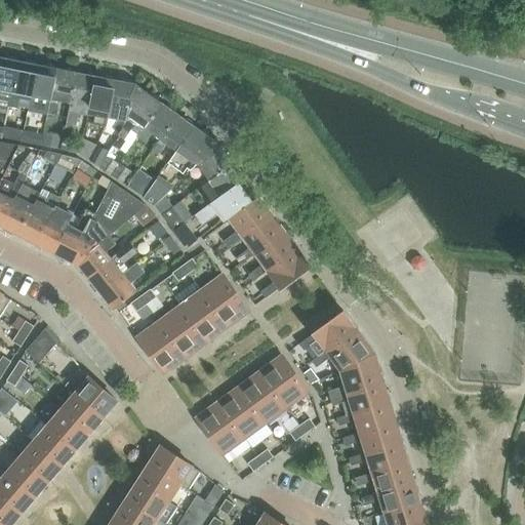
[(6,58),(0,56),(0,96),(10,99),(12,90),(18,61),(16,61),(14,58),(8,56),(6,58)]
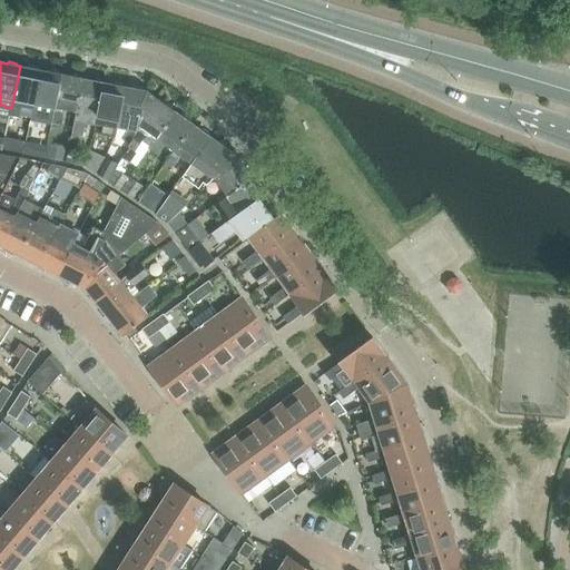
[(41,70),(39,69),(37,67),(30,66),(28,68),(20,66),(13,98),(11,108),(9,116),(20,117),(23,100),(35,102),(41,70)]
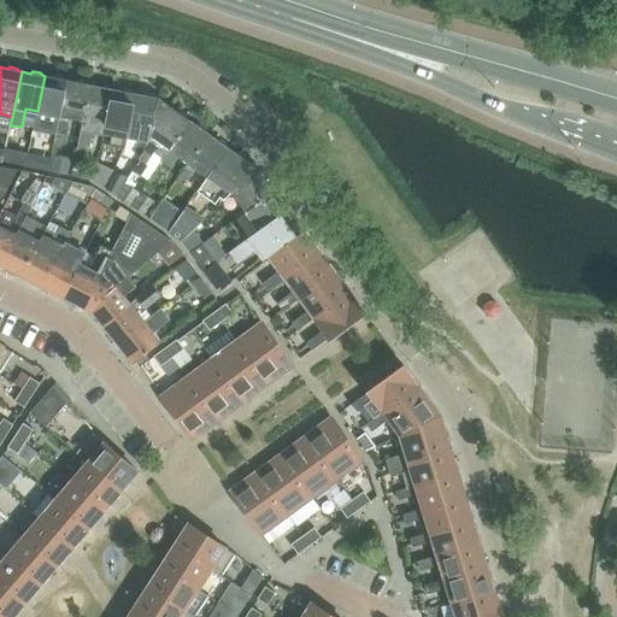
[(53,77),(45,76),(37,111),(60,116),(68,81),(64,80),(63,77),(56,76),(53,77)]
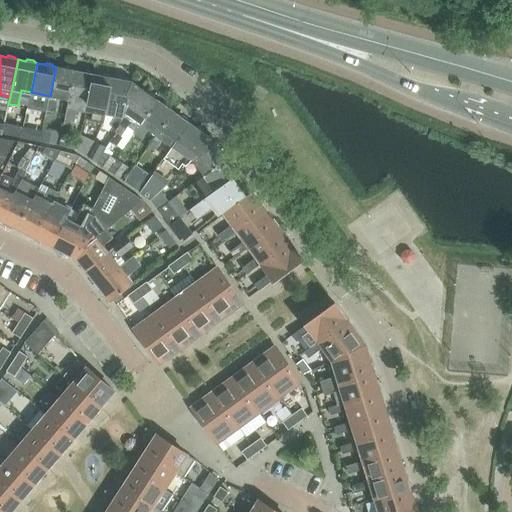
[(75,71),(72,70),(71,68),(65,67),(63,68),(56,67),(50,96),(47,111),(56,113),(59,98),(69,100),(75,71)]
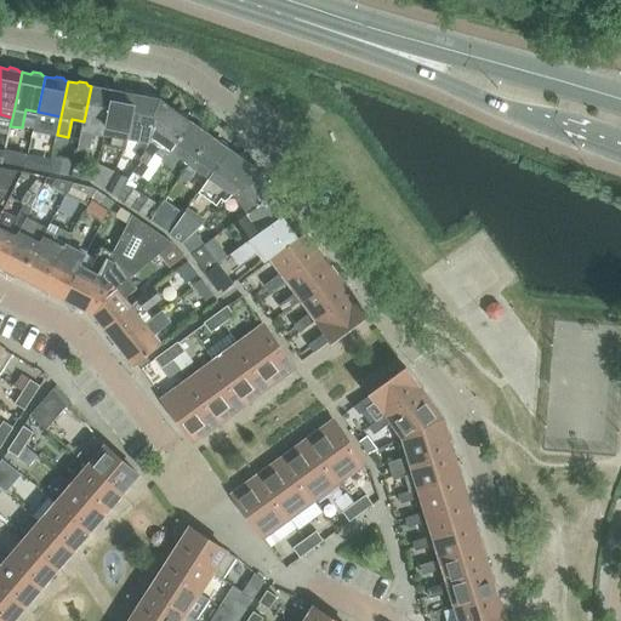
[(100,87),(91,86),(84,121),(79,149),(90,152),(95,132),(106,135),(107,126),(114,90),(110,90),(109,87),(102,86),(100,87)]
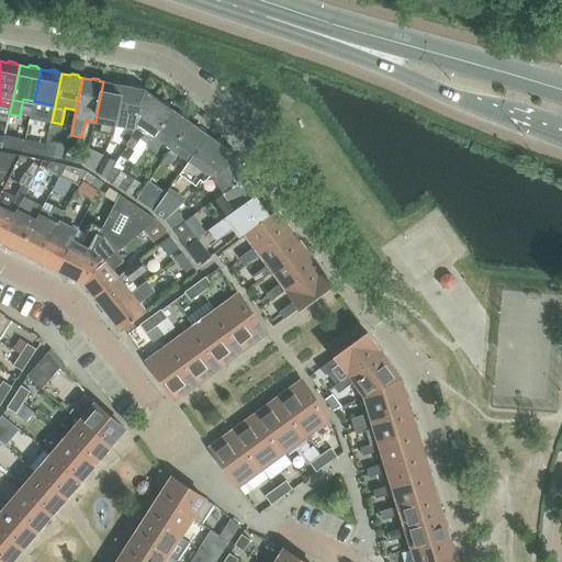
[(111,83),(103,81),(97,114),(96,122),(102,123),(100,133),(114,136),(116,126),(117,117),(124,86),(121,86),(120,83),(113,81),(111,83)]
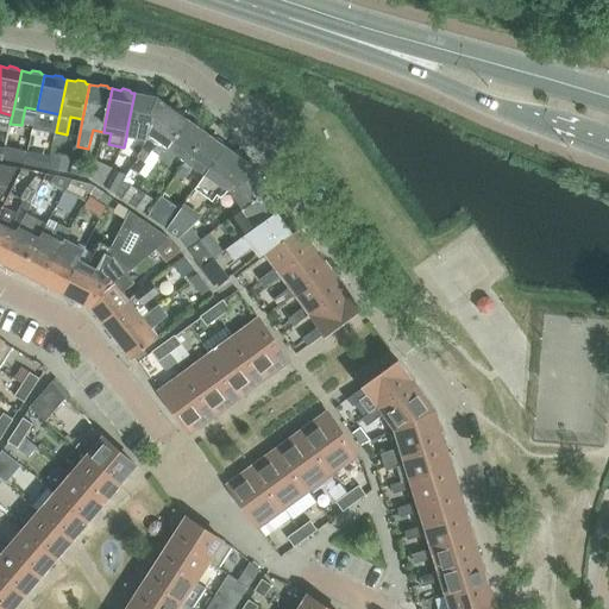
[(143,95),(135,93),(127,127),(126,137),(145,140),(148,135),(150,132),(156,98),(157,98),(154,96),(152,94),(145,93),(143,95)]
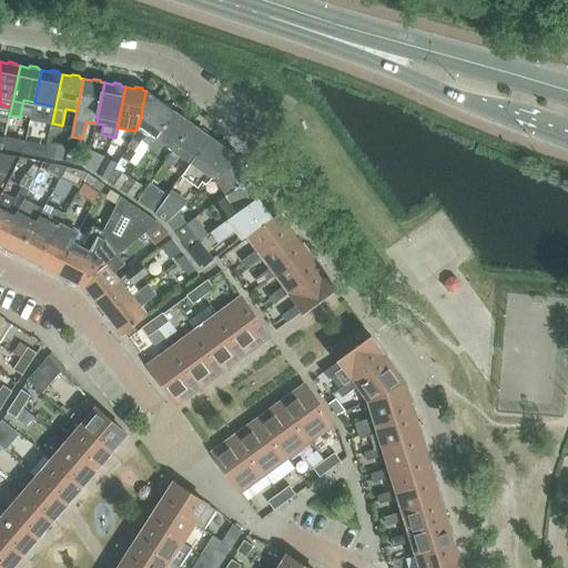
[(158,99),(156,99),(148,92),(145,91),(140,123),(138,125),(135,131),(129,146),(135,151),(142,140),(150,145),(155,138),(174,111),(173,110),(172,108),(168,103),(164,104),(158,99)]
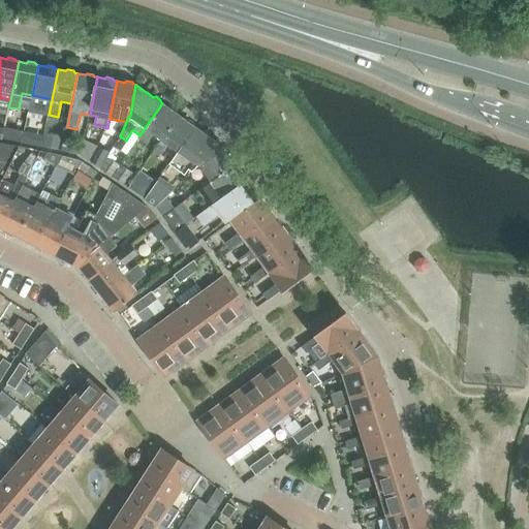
[(169,109),(162,103),(145,128),(139,135),(138,137),(147,144),(154,134),(161,139),(179,115),(178,114),(177,112),(172,107),(169,109)]
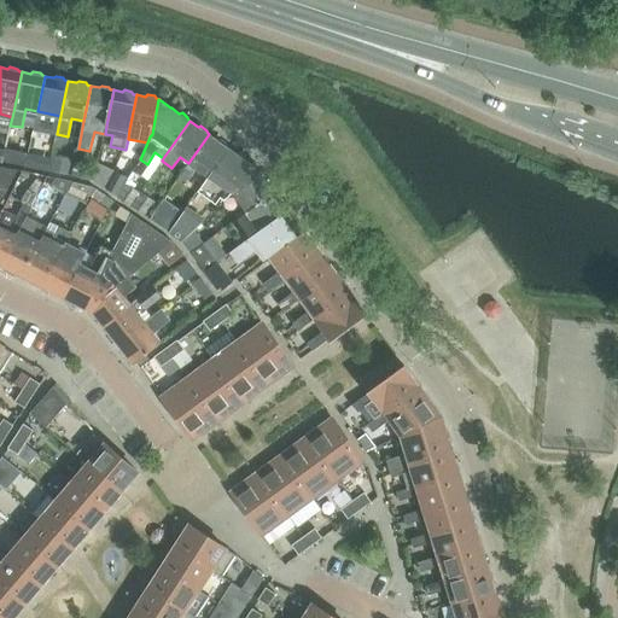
[(217,140),(209,134),(188,163),(197,169),(208,178),(228,147),(226,146),(226,144),(220,139),(217,140)]
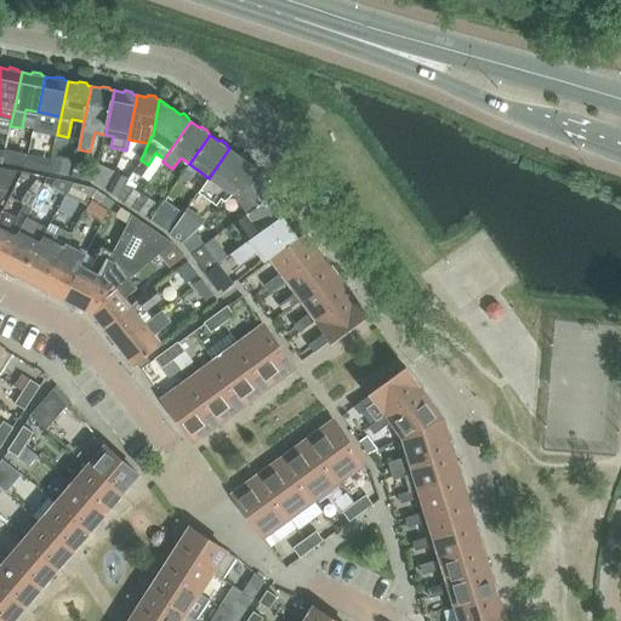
[(237,154),(229,148),(209,178),(199,192),(217,205),(222,199),(228,192),(231,189),(233,193),(262,172),(249,163),(246,160),(246,158),(240,153),(237,154)]
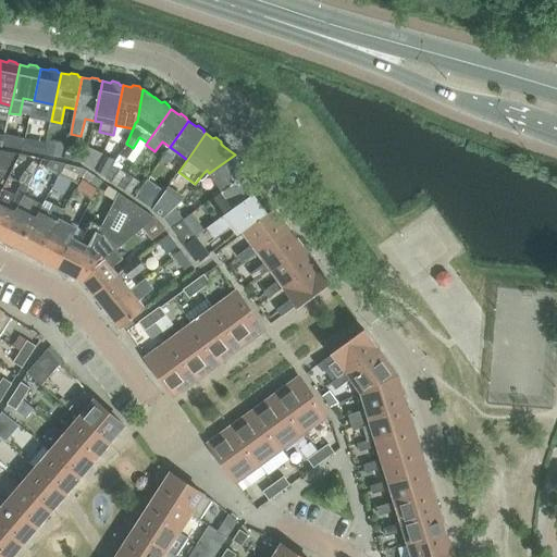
[(22,149),(23,145),(24,138),(9,135),(4,134),(3,136),(2,146),(22,149)]
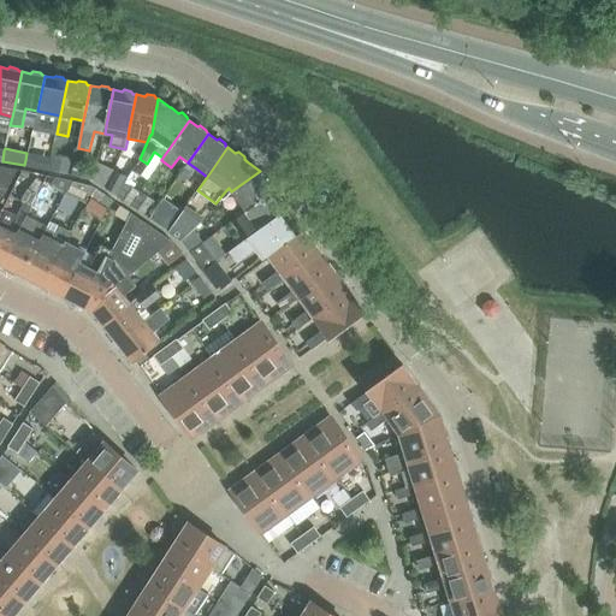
[(27,165),(46,169),(49,157),(29,152),(27,165)]
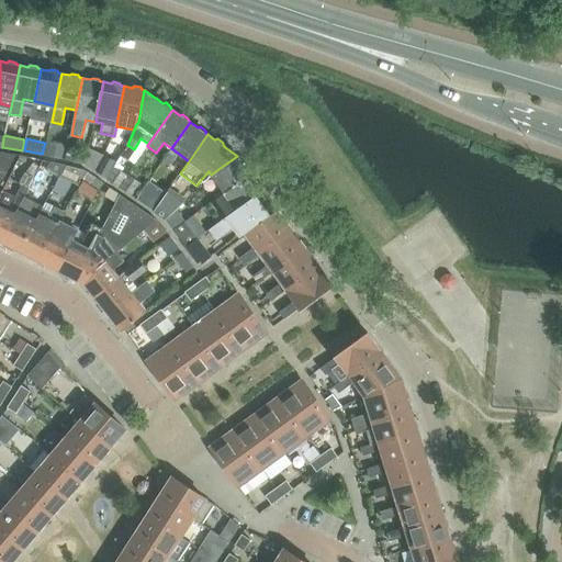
[(65,146),(48,143),(46,155),(63,158),(65,146)]
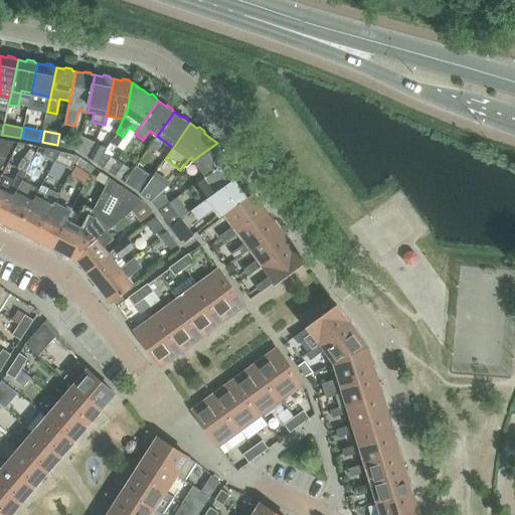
[(97,143),(78,135),(75,150),(88,157),(90,154),(97,143)]
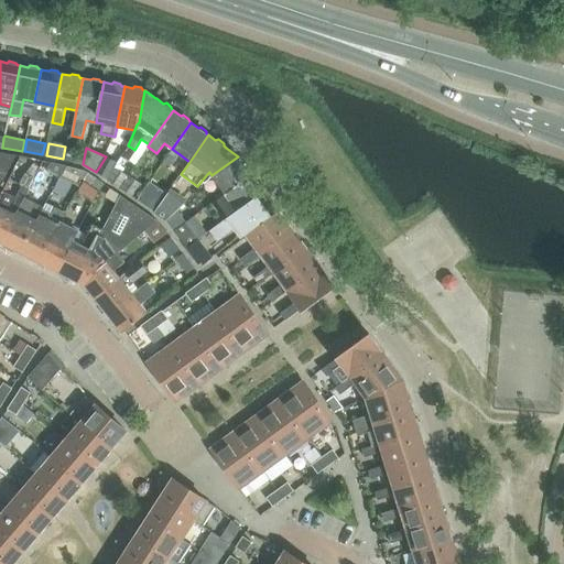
[(0,195),(2,192),(10,176),(21,156),(0,152),(0,195)]
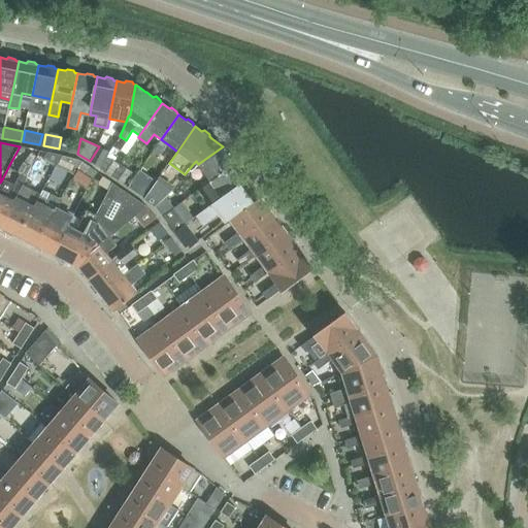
[(198,164),(210,180),(235,163),(223,145),(223,146),(198,164)]
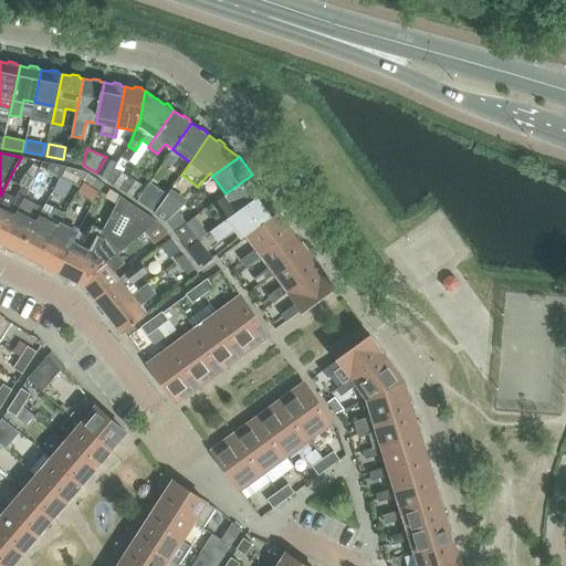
[(117,163),(106,157),(98,169),(96,173),(106,179),(109,176),(117,163)]
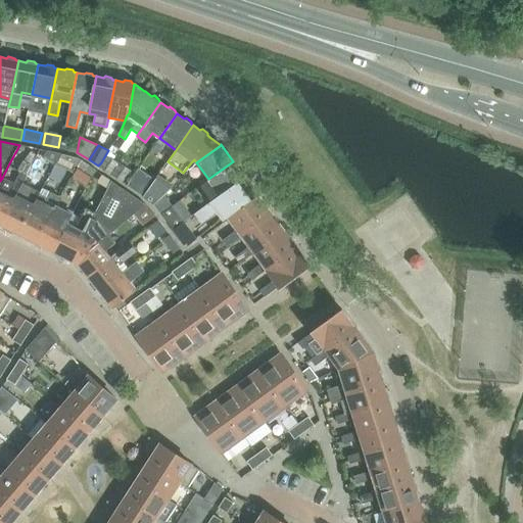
[(56,165),(60,157),(61,154),(47,151),(45,154),(43,159),(56,165)]
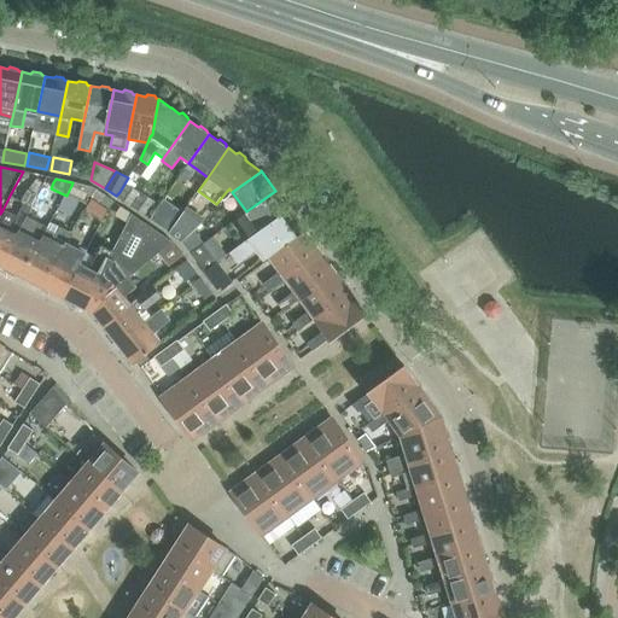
[(66,194),(87,205),(91,198),(93,193),(95,190),(93,187),(92,187),(89,186),(73,182),(71,187),(66,194)]
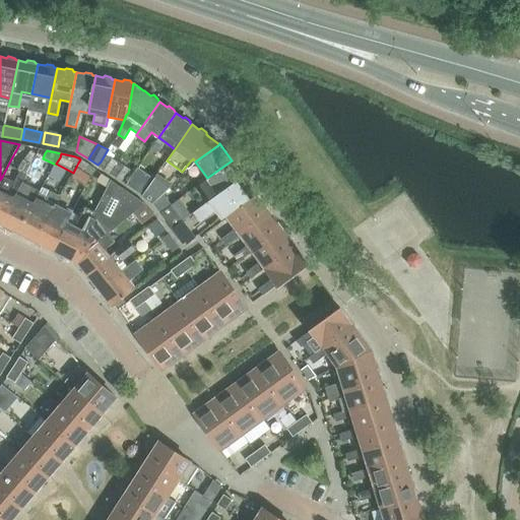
[(117,161),(107,154),(99,166),(109,173),(117,161)]
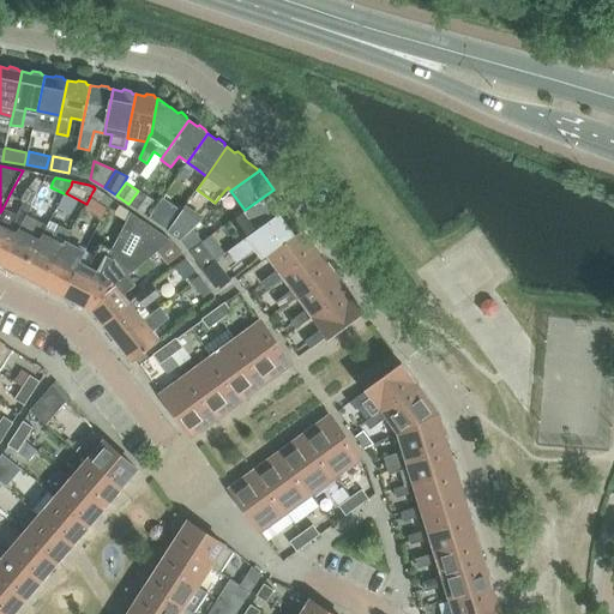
[(23,220),(25,216),(30,208),(36,193),(26,188),(19,202),(22,203),(16,216),(2,209),(0,212),(0,264),(17,233),(23,220)]
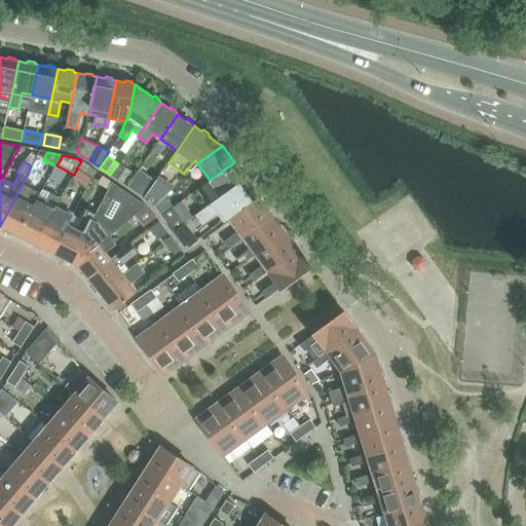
[(96,171),(81,161),(79,165),(77,168),(91,178),(94,175),(96,171)]
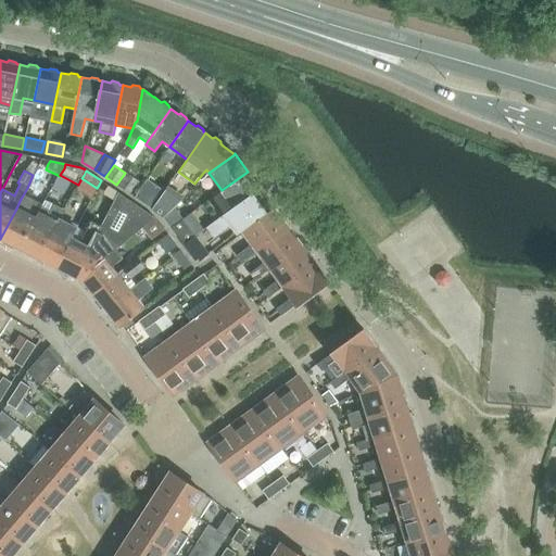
[(222,190),(235,207),(261,188),(248,172),(222,190)]
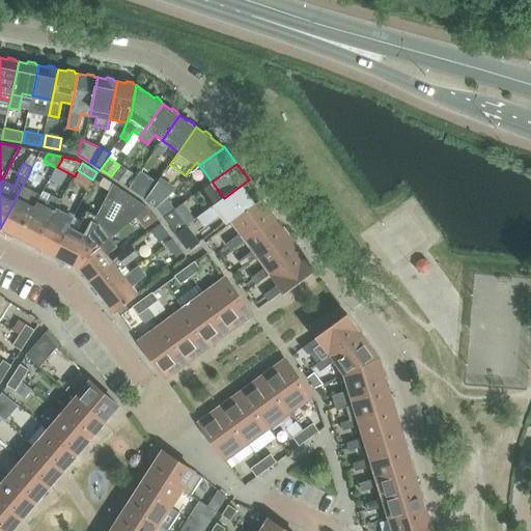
[(133,172),(121,165),(113,176),(124,185),(133,172)]
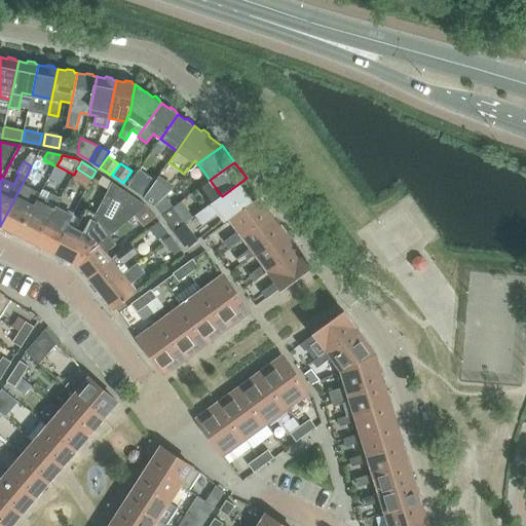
[(155,181),(139,170),(127,187),(144,198),(152,185),(155,181)]
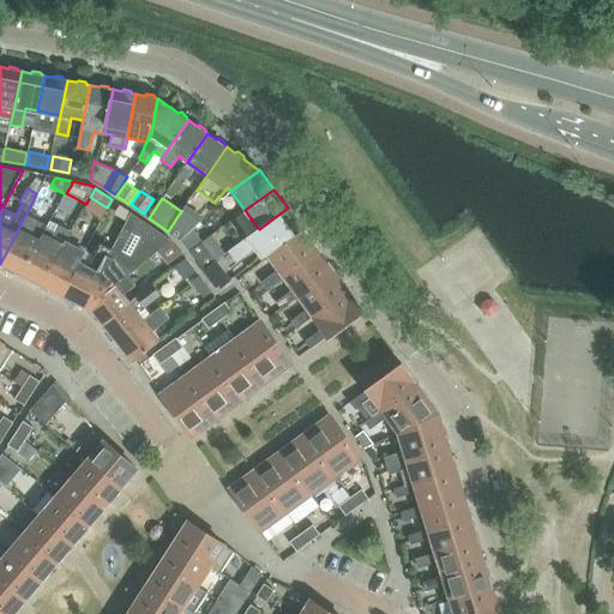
[(259,229),(229,251),(235,259),(254,245),(263,256),(301,227),(288,208),(259,229)]
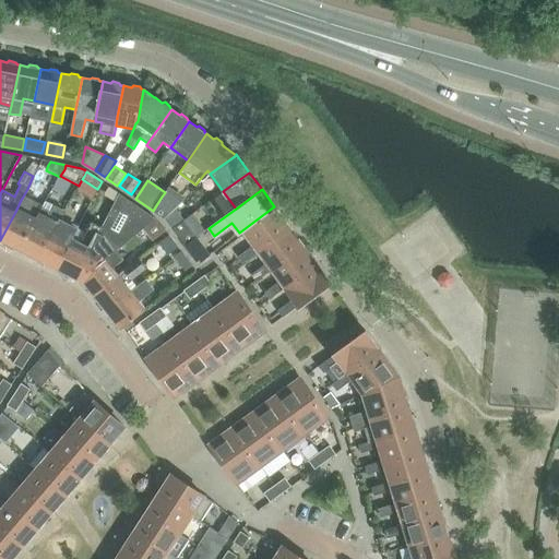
[(106,260),(116,251),(128,241),(142,229),(155,219),(119,194),(117,198),(102,228),(92,223),(81,244),(73,239),(72,238),(71,240),(71,241),(57,270),(69,276),(74,272),(81,280),(106,260)]
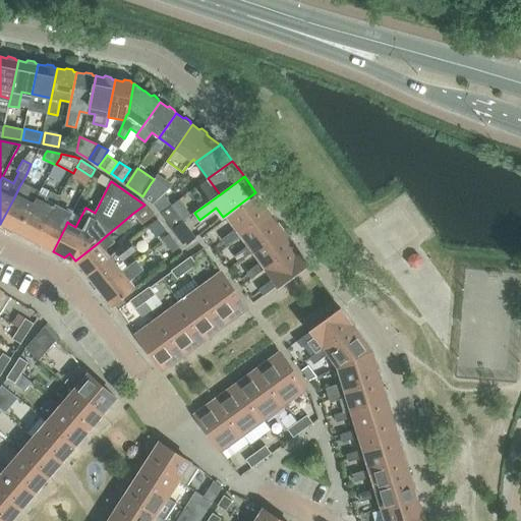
[(32,207),(36,199),(39,192),(21,183),(19,186),(14,197),(0,224),(17,234),(32,207)]
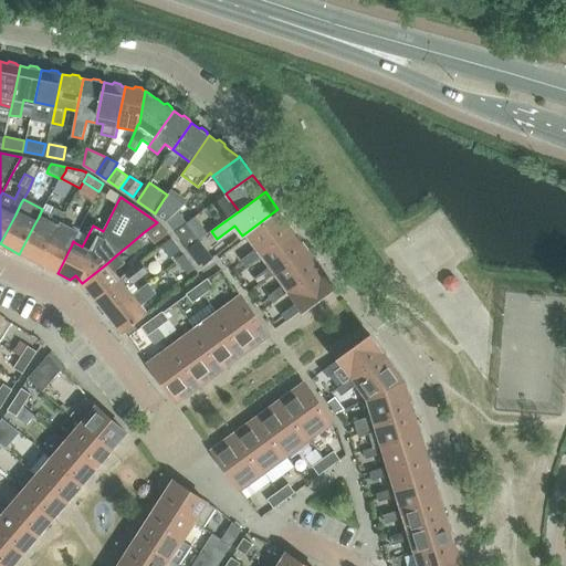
[(163,219),(165,215),(173,205),(164,199),(155,213),(163,219)]
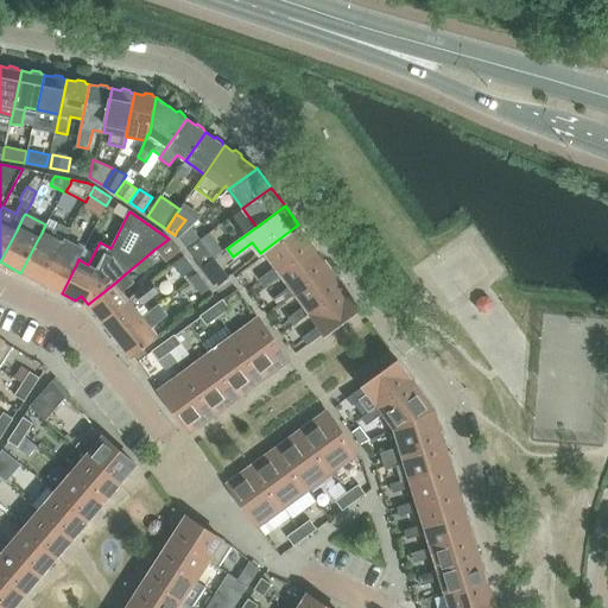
[(57,252),(62,244),(63,240),(68,230),(57,226),(51,238),(42,233),(37,241),(20,273),(42,283),(57,252)]
